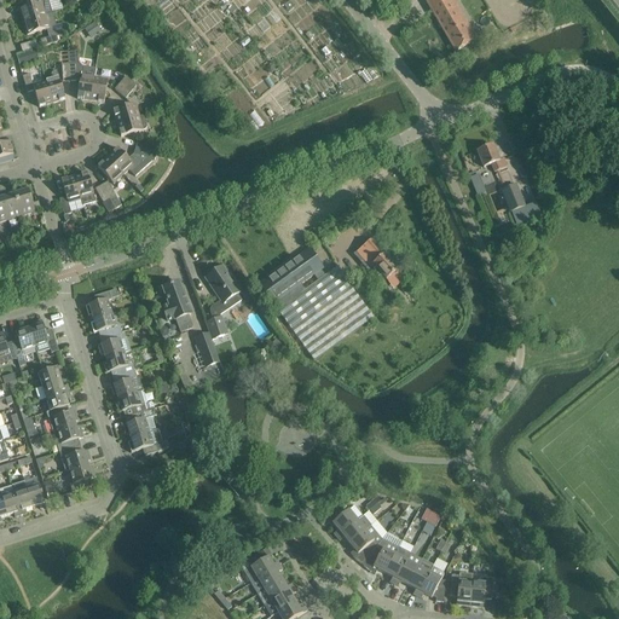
[(34,0),(36,5),(19,10),(23,23),(52,13),(48,1),(46,1),(46,0),(34,0)]
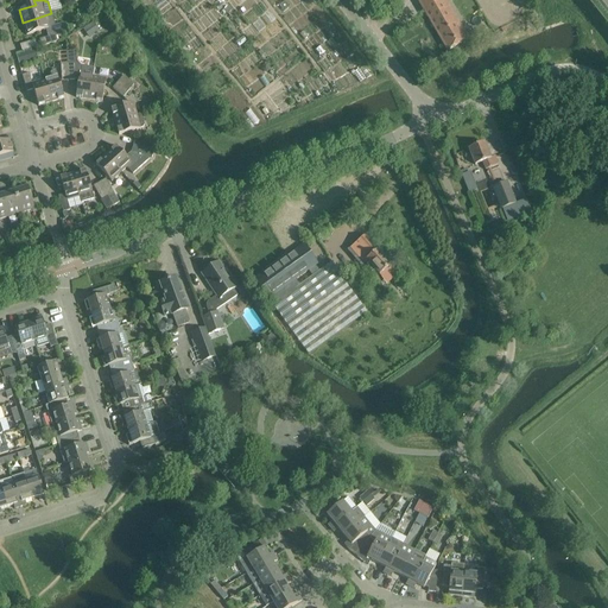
[(89,0),(82,5),(87,12),(94,7),(89,0)]
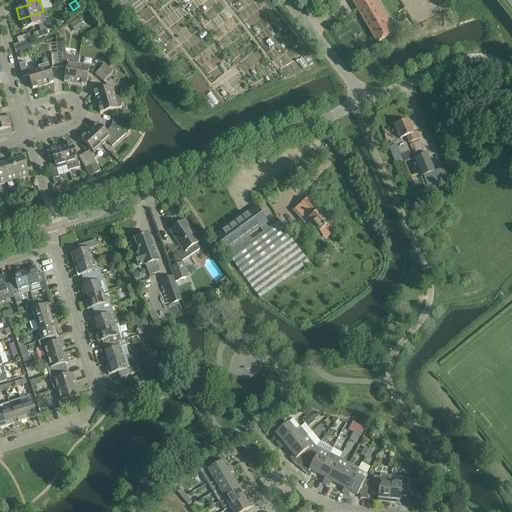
[(373,0),(351,0),(377,43),(392,35),(385,23),(387,22),(373,0)]
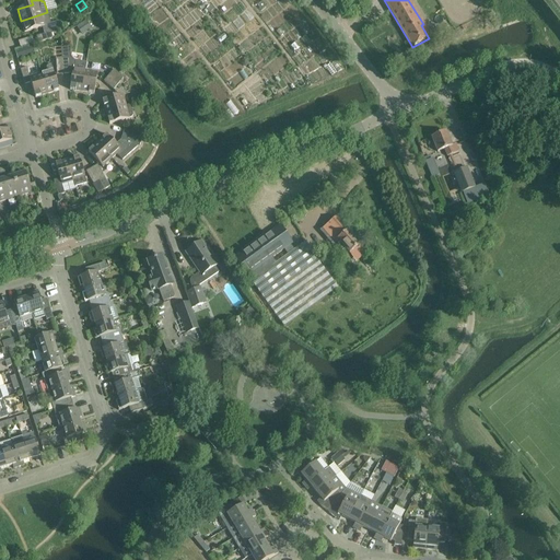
[(49,31),(47,25),(51,24),(47,12),(21,21),(24,33),(42,27),(44,32),(49,31)]
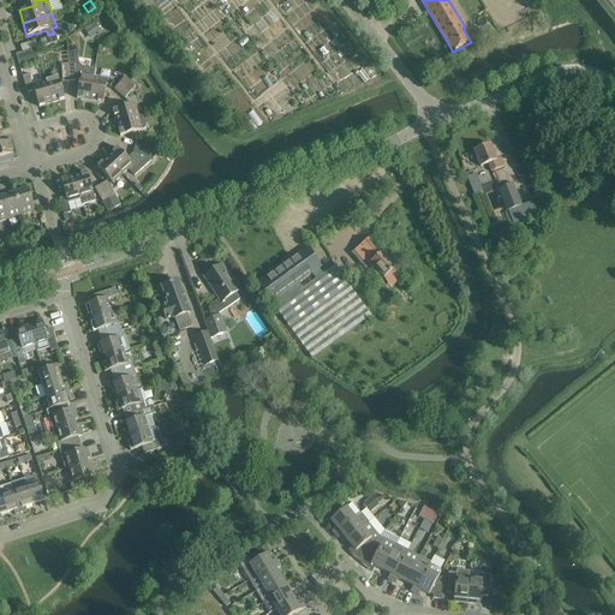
[(101,33),(95,24),(85,30),(91,39),(101,33)]
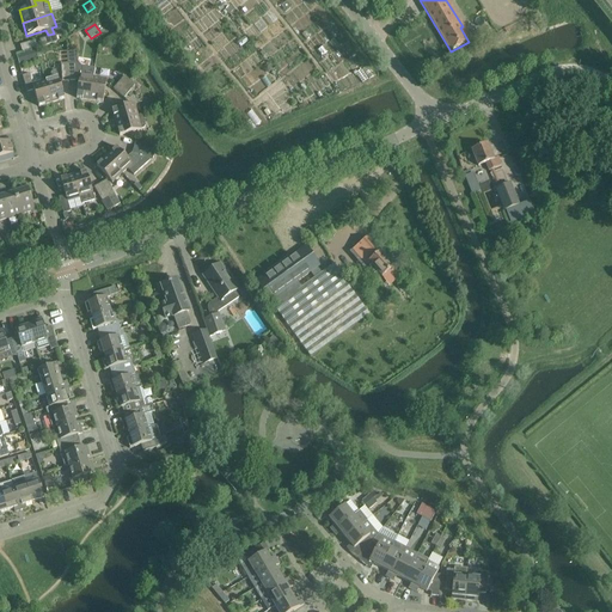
[(42,47),(57,42),(55,35),(40,40),(42,47)]
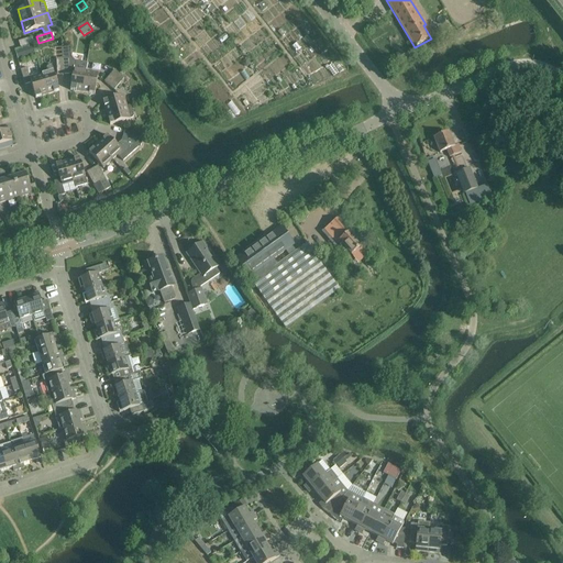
[(63,59),(64,75),(70,74),(69,59),(72,58),(70,47),(62,48),(63,59)]
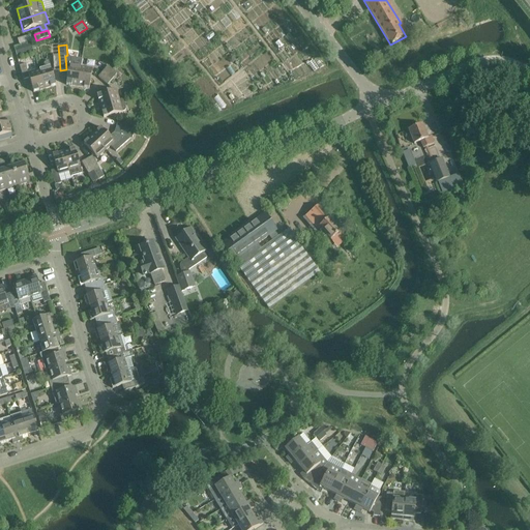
[(16,47),(13,48),(17,56),(23,55),(20,46),(19,46),(16,47)]
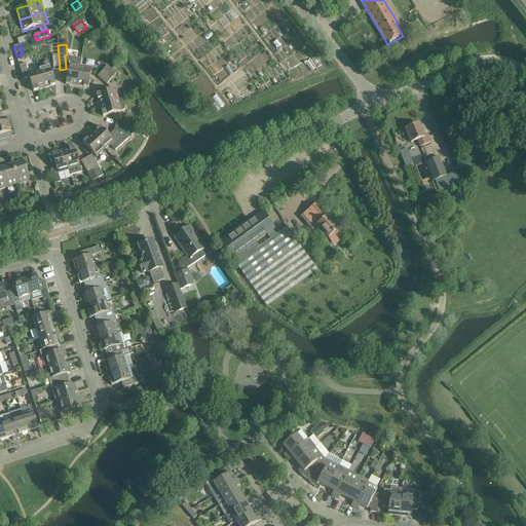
[(67,54),(65,55),(66,69),(68,69),(66,84),(77,86),(80,67),(81,59),(70,57),(67,52),(67,54)]
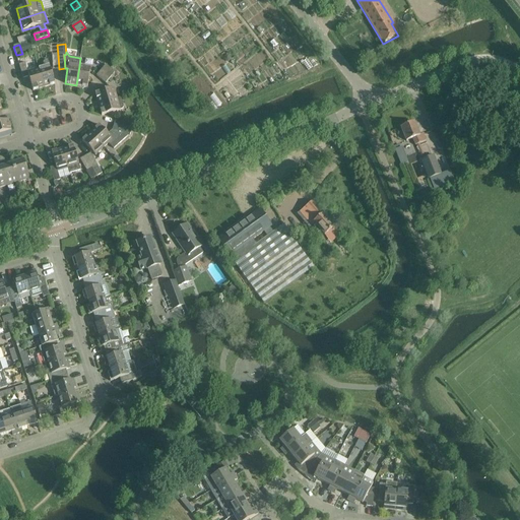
[(44,67),(38,68),(44,87),(55,84),(48,60),(44,61),(44,65),(44,67)]
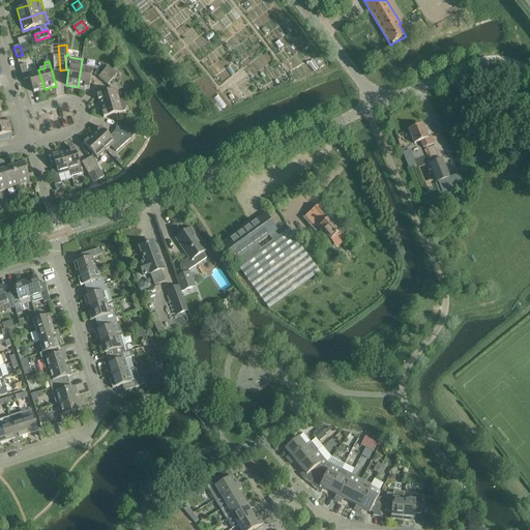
[(25,64),(19,66),(23,80),(29,78),(33,92),(45,89),(38,69),(28,74),(25,64)]
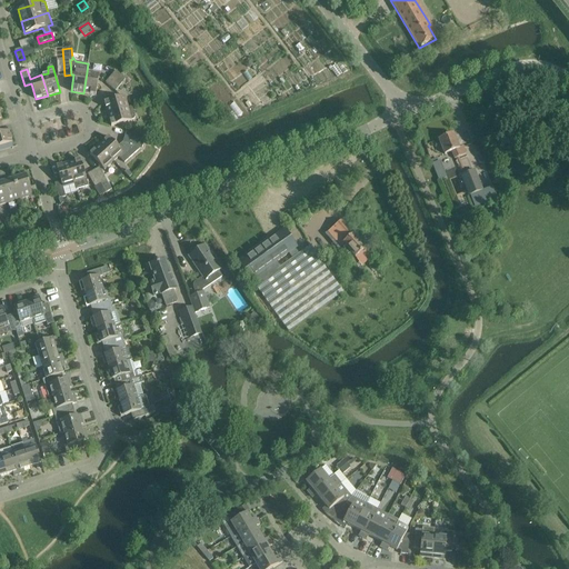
[(110,87),(120,76),(116,71),(106,82),(110,87)]
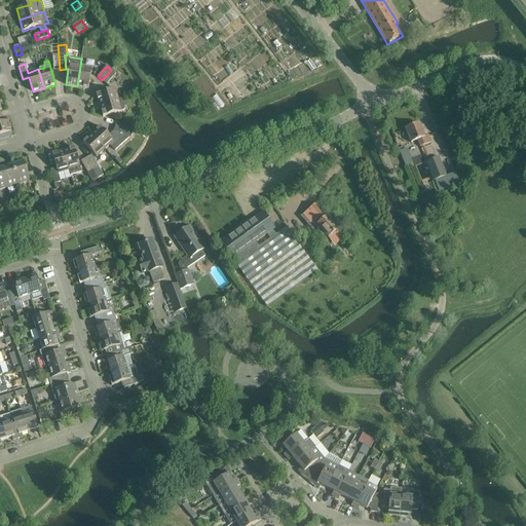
[(80,67),(77,86),(88,88),(91,69),(80,67)]
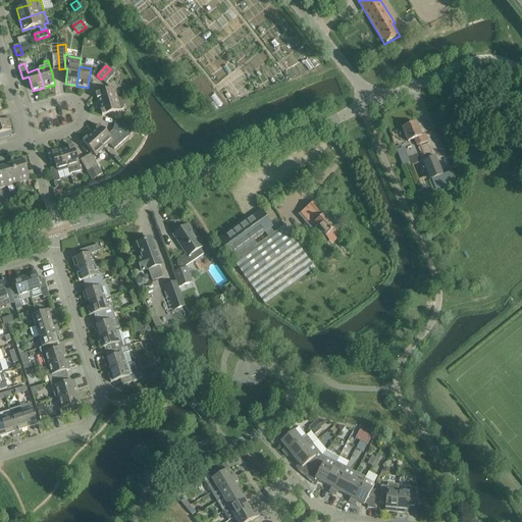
[(110,69),(101,80),(105,84),(115,73),(110,69)]
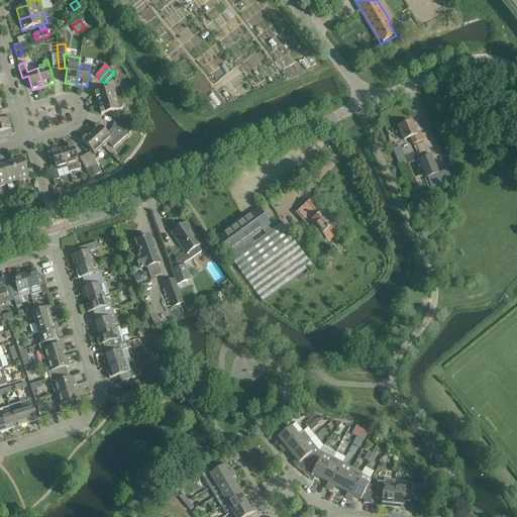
[(98,104),(116,98),(113,88),(94,93),(98,104)]
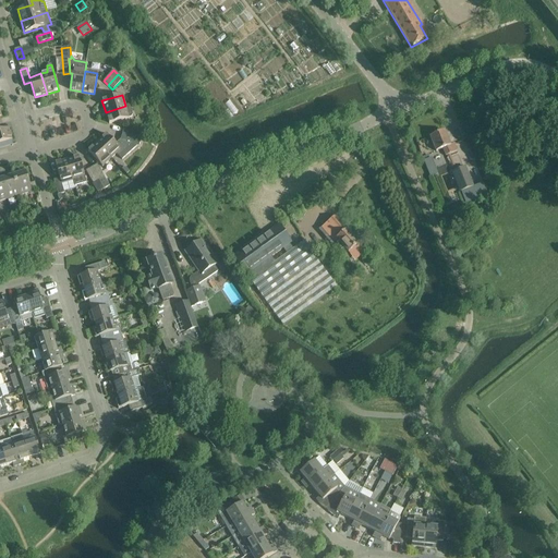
[(128,106),(125,106),(106,112),(109,124),(131,118),(133,114),(130,107),(128,106)]
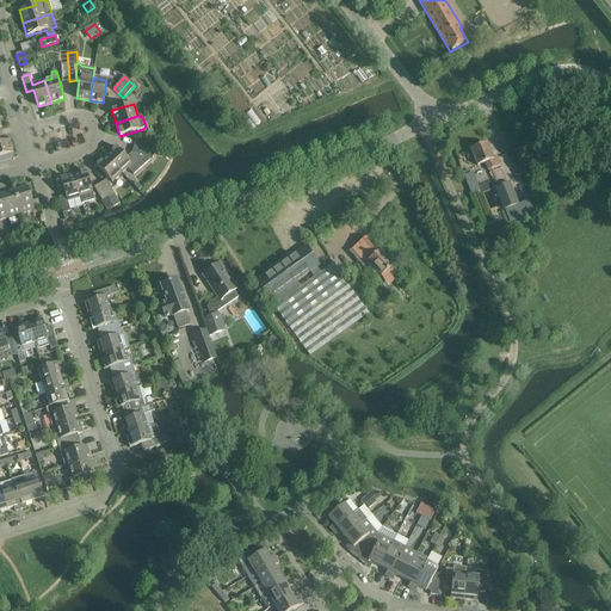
[(134,146),(150,150),(152,143),(136,140),(134,146)]
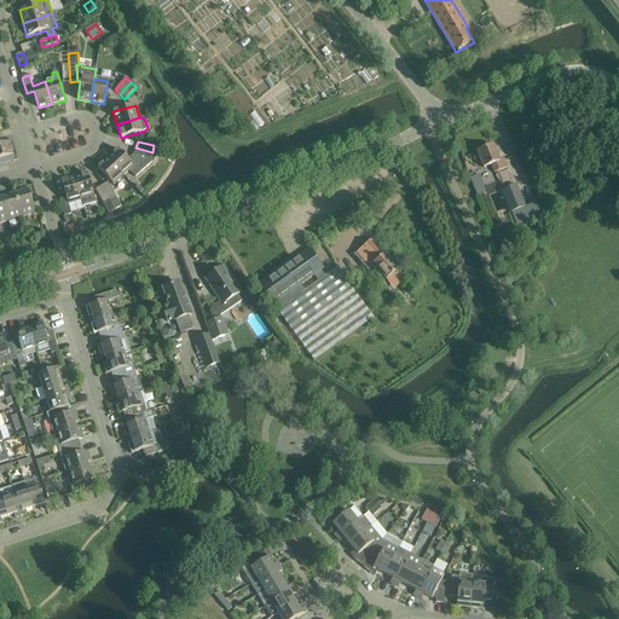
[(0,158),(4,158),(5,162),(11,160),(10,156),(13,155),(9,143),(0,145),(0,158)]
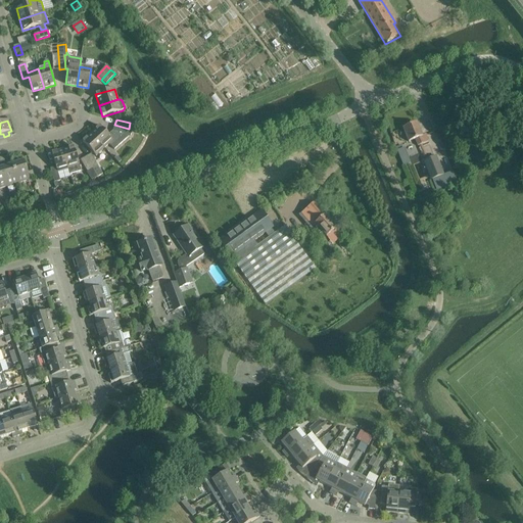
[(416,123),(402,128),(409,142),(415,140),(418,146),(428,142),(425,135),(422,136),(416,123)]
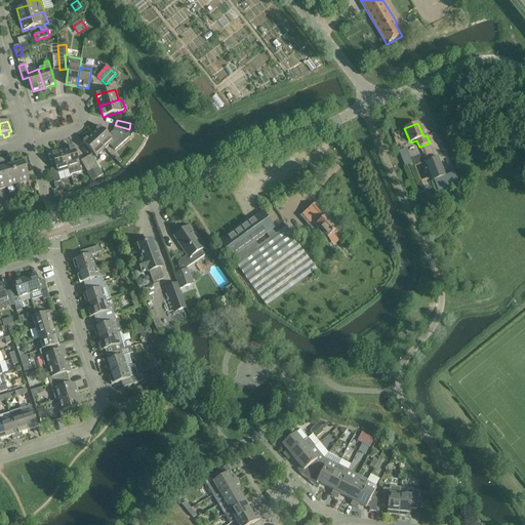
[(115,125),(113,131),(127,135),(129,129),(115,125)]
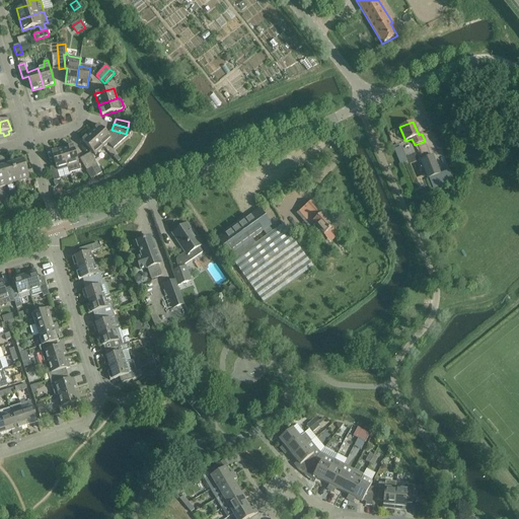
[(98,125),(90,133),(103,147),(108,143),(110,146),(114,148),(128,136),(129,136),(131,129),(128,128),(126,134),(112,130),(108,133),(109,135),(108,136),(107,134),(98,125)]
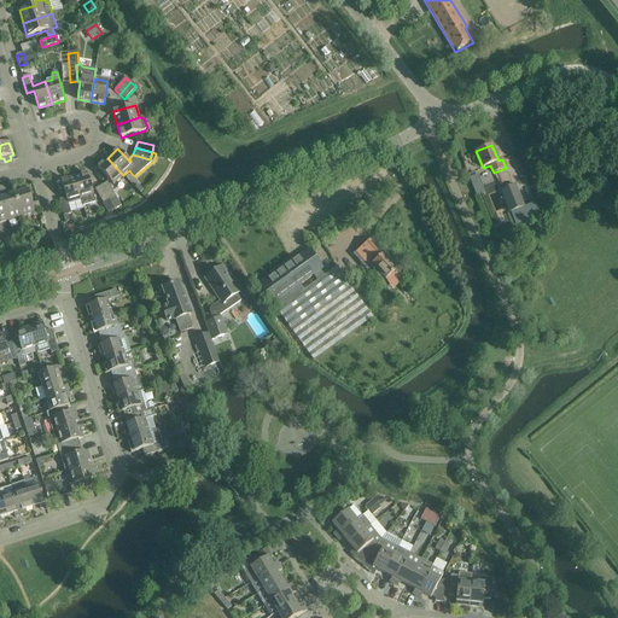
[(123,175),(108,158),(97,167),(114,185),(123,175)]
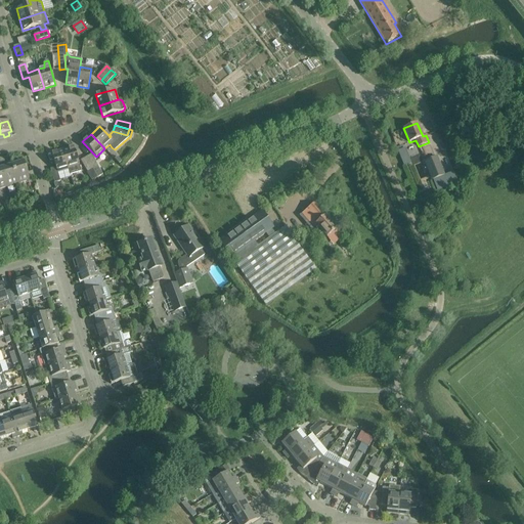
[(402,145),(396,147),(400,159),(406,157),(402,145)]
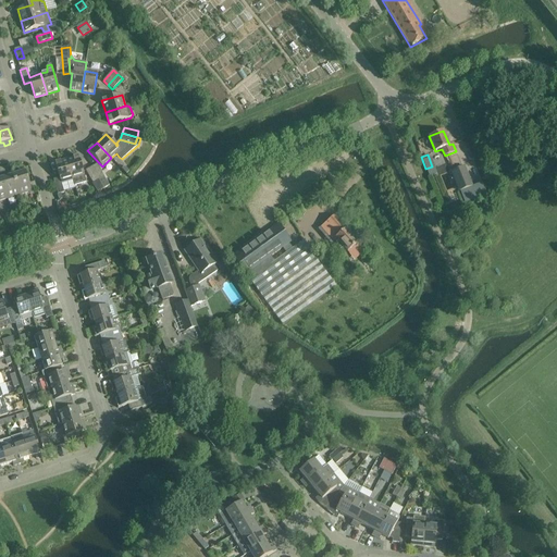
[(86,183),(84,176),(78,156),(66,160),(73,180),(74,186),(86,183)]
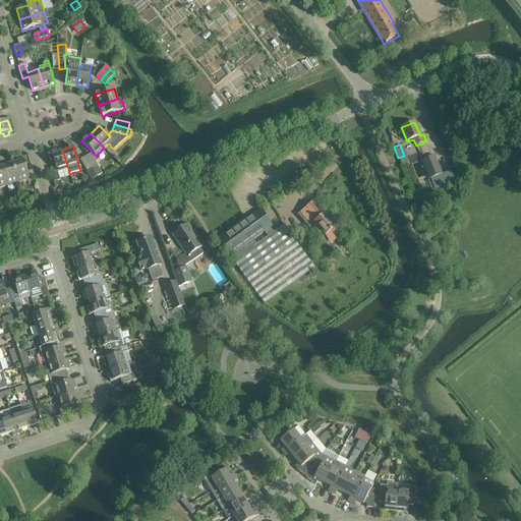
[(55,167),(50,168),(54,182),(60,180),(57,171),(68,168),(62,150),(51,153),(55,167)]
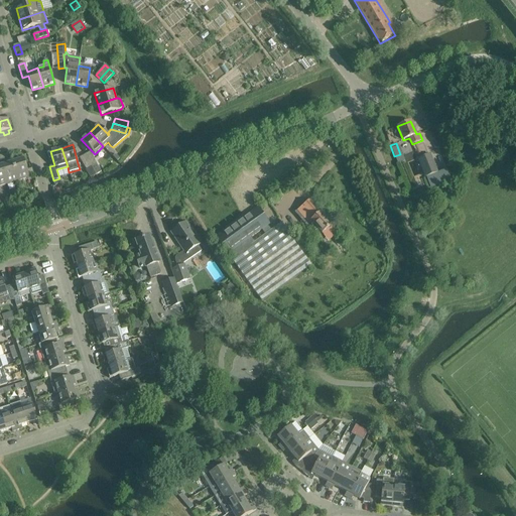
[(90,152),(85,155),(91,167),(93,171),(94,172),(96,175),(101,172),(97,164),(90,152)]
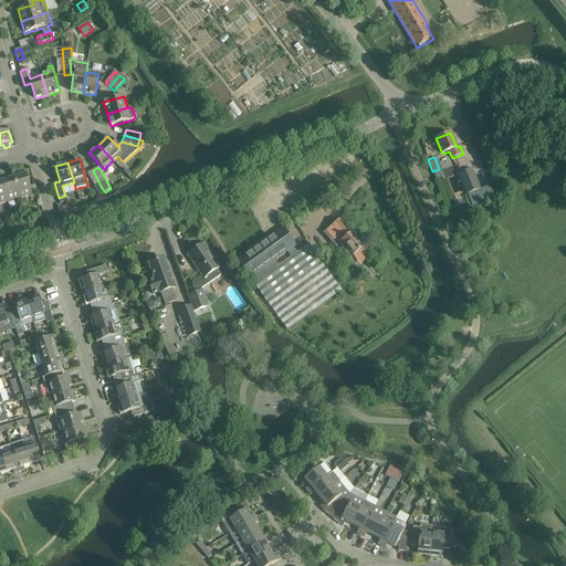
[(480,190),(471,169),(459,174),(468,195),(480,190)]
